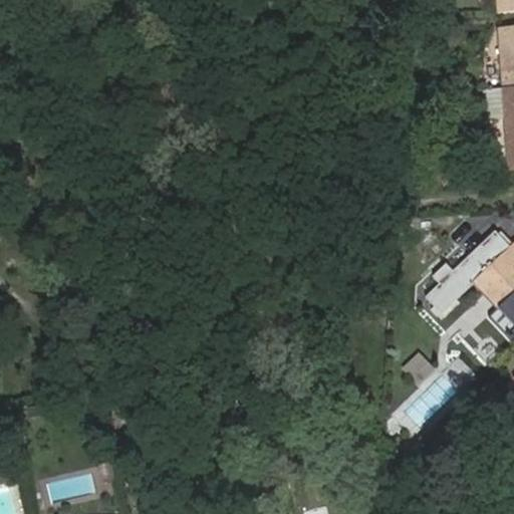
[(513,0),(495,0),(497,14),(513,12),(513,0)]
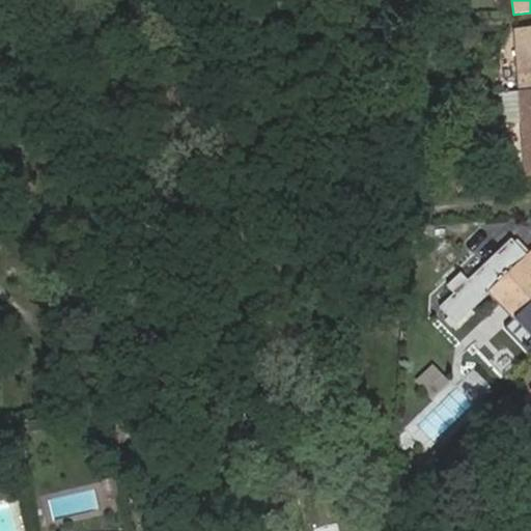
[(530,28),(513,29),(519,91),(530,90),(530,28)]
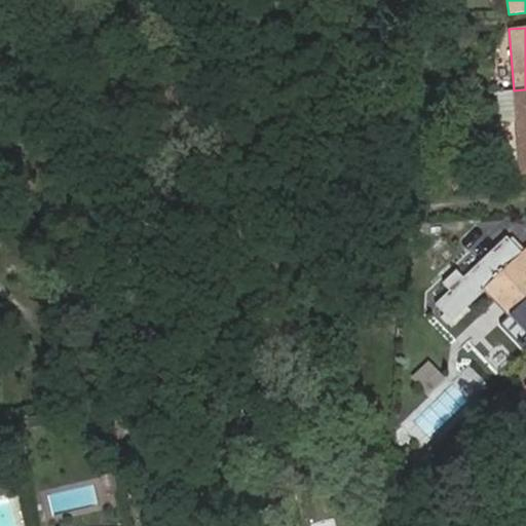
[(525,89),(514,90),(517,123),(520,175),(525,174),(525,89)]
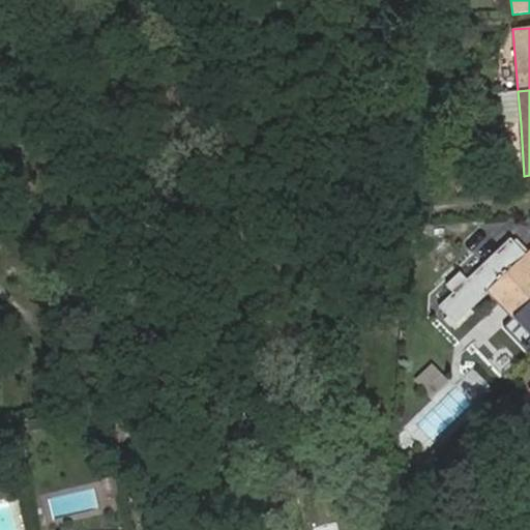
[(518,91),(502,92),(504,124),(521,124),(518,91)]
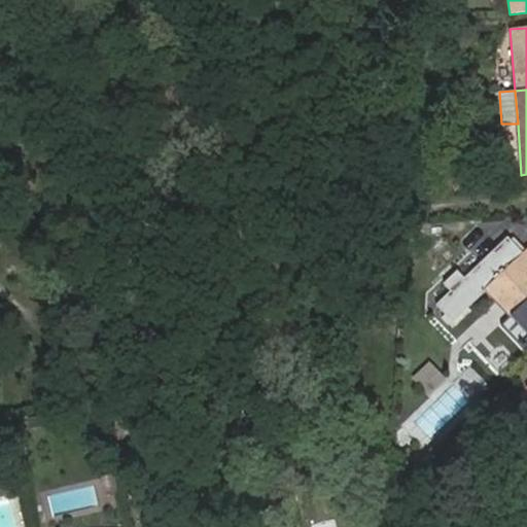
[(526,248),(485,289),(495,300),(518,323),(526,334),(526,274),(526,272),(526,248)]
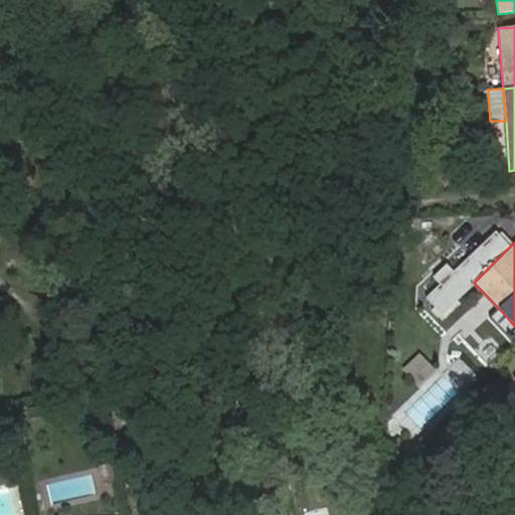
[(506,316),(484,293),(474,301),(497,326),(506,316)]
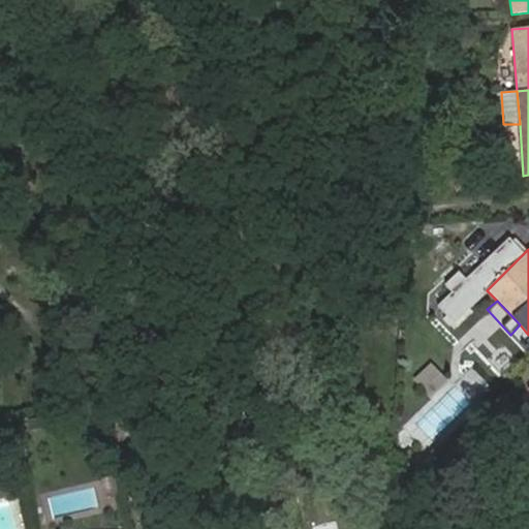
[(501,343),(484,362),(477,356),(465,370),(490,393),(504,377),(502,376),(519,360),(501,343)]
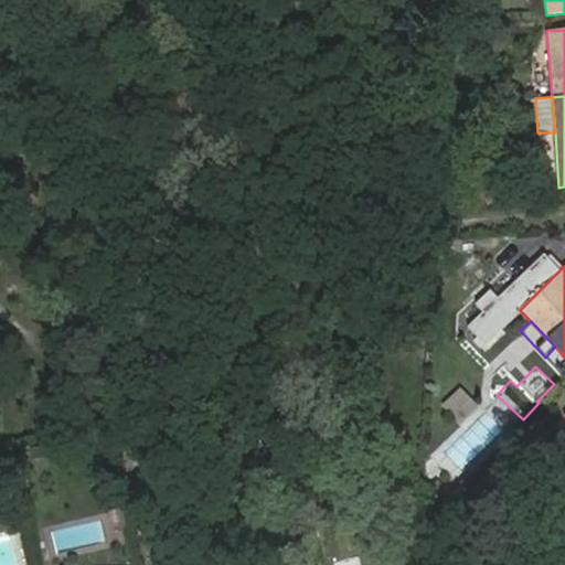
[(462,393),(446,408),(458,422),(475,405),(462,393)]
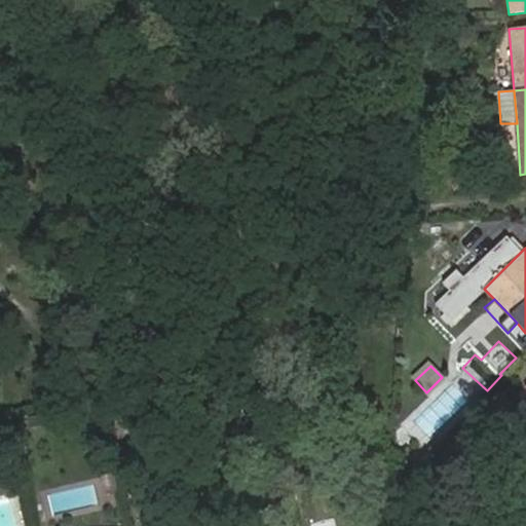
[(44,414),(29,417),(31,427),(45,424),(44,414)]
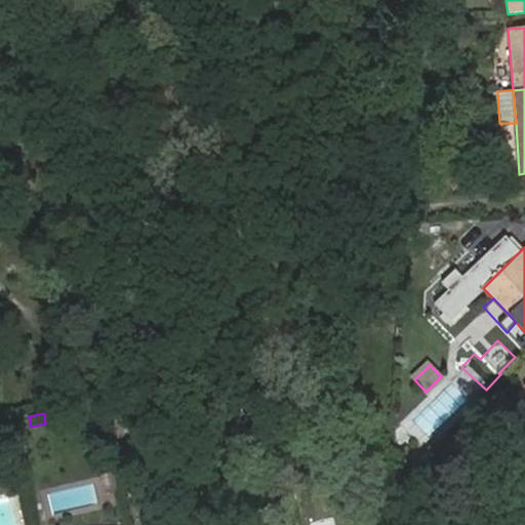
[(114,478),(104,481),(108,499),(119,496),(114,478)]
